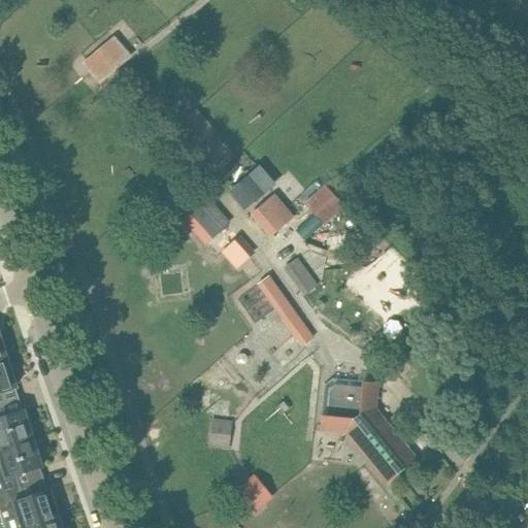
[(112,71),(104,62),(119,50),(110,39),(90,57),(86,61),(102,81),(106,77),(112,71)]
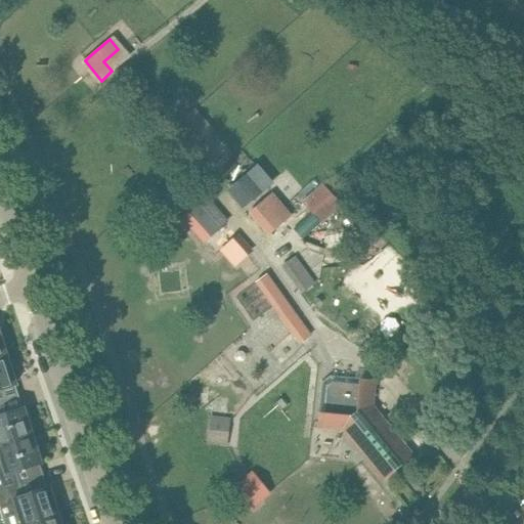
[(190,113),(179,123),(200,147),(211,137),(190,113)]
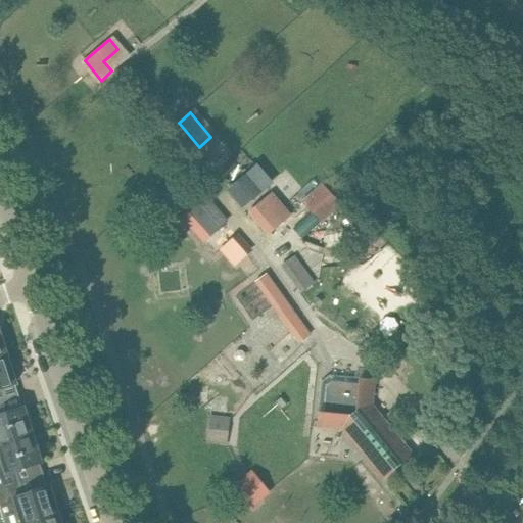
[(244,176),(228,189),(243,206),(258,192),(244,176)]
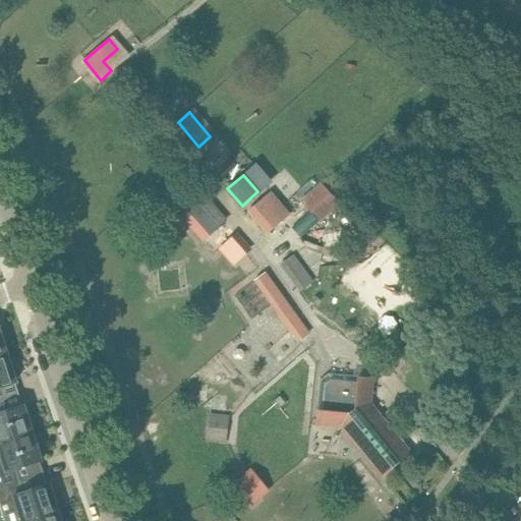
[(289,214),(271,192),(248,211),(267,233),(289,214)]
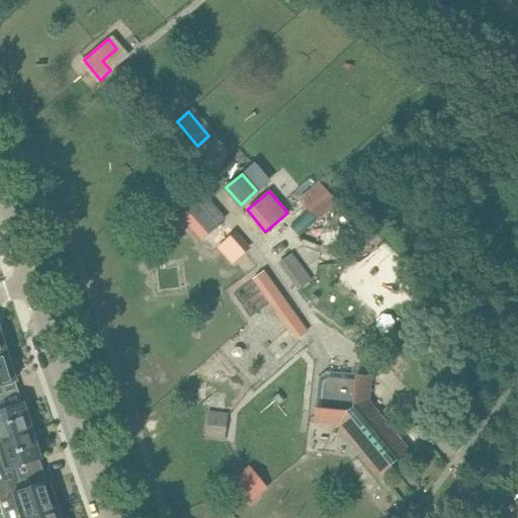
[(357,241),(370,244),(372,230),(360,228),(338,229),(318,234),(321,247),(341,242),(357,241)]
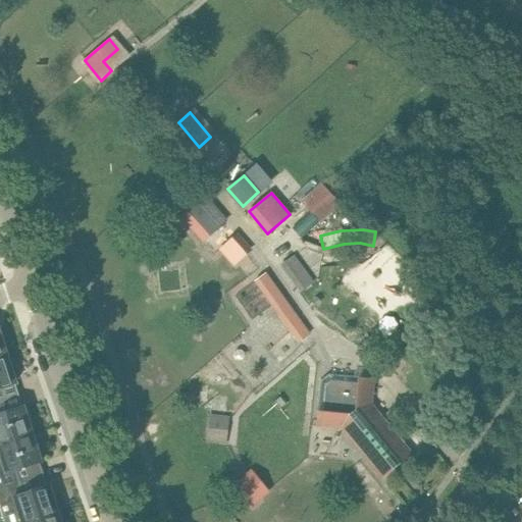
[(238,262),(248,253),(232,237),(222,245),(238,262)]
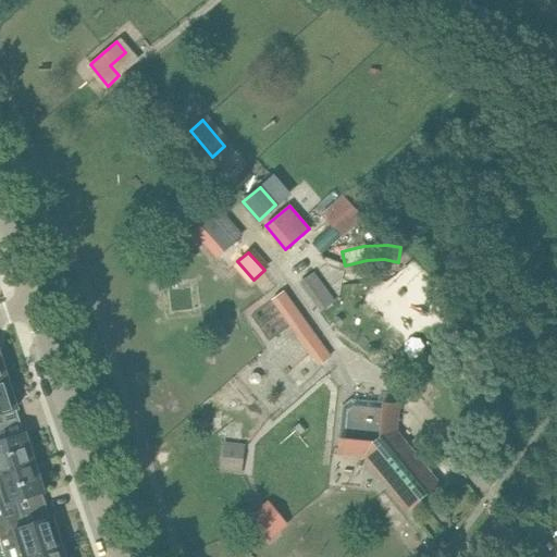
[(302,280),(323,310),(338,300),(317,270),(302,280)]
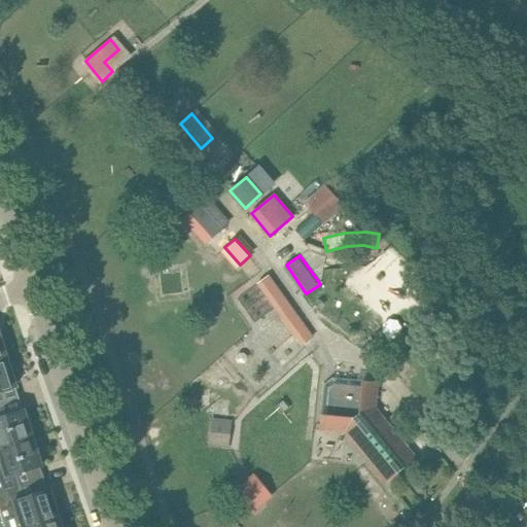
[(275,271),(261,279),(299,345),(313,338),(275,271)]
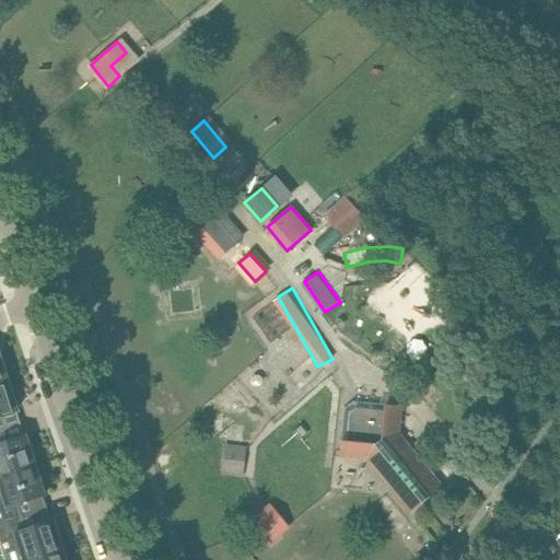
[(271,299),(251,314),(272,341),(293,325),(271,299)]
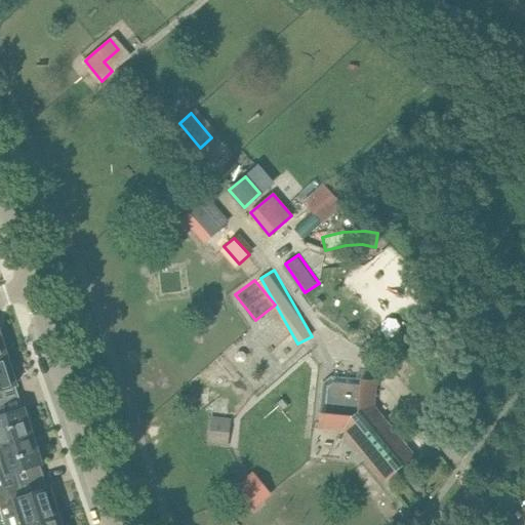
[(0,401),(15,397),(12,386),(16,385),(7,357),(0,358),(0,401)]
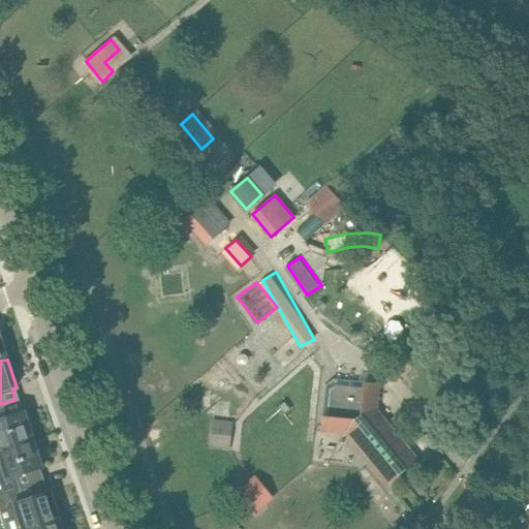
[(387,485),(417,460),(376,409),(379,384),(334,379),(325,386),(320,432),(346,434),(387,485)]
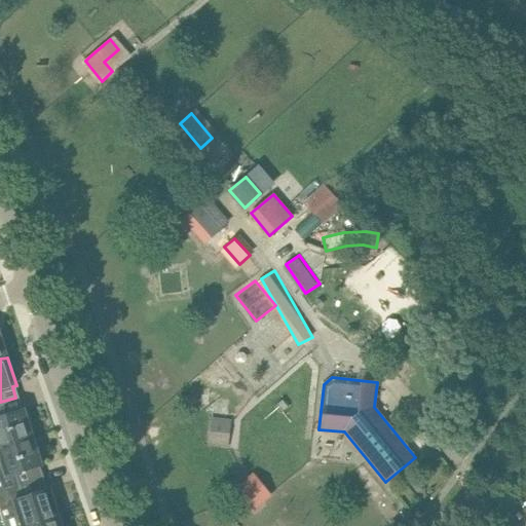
[(0,416),(0,447),(33,437),(24,409),(0,416)]
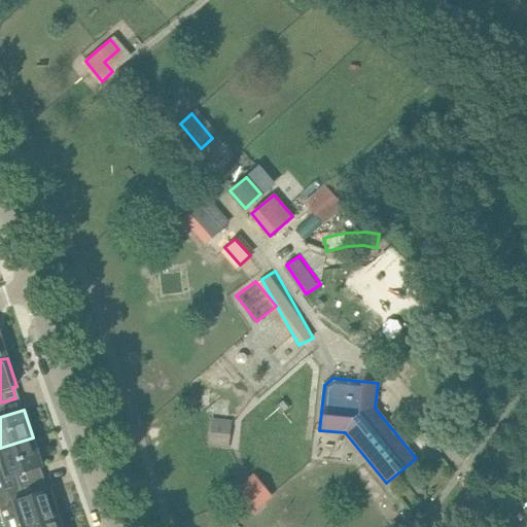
[(229,448),(230,425),(210,424),(209,447),(229,448)]
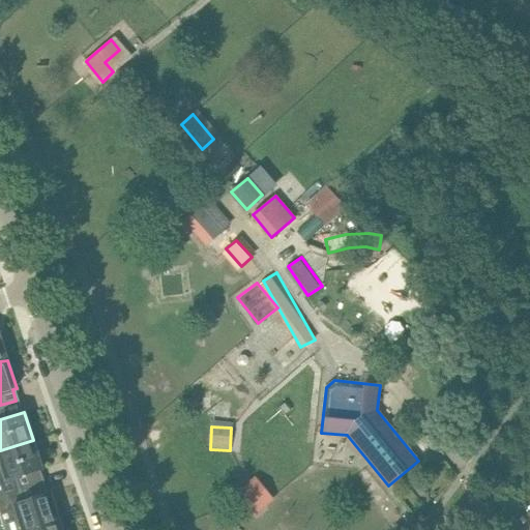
[(0,494),(20,489),(16,477),(42,468),(33,440),(0,450),(0,494)]
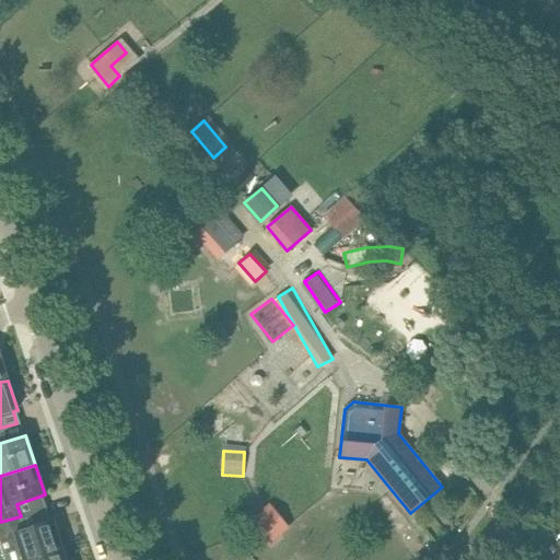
[(282,531),(266,511),(248,525),(265,545),(282,531)]
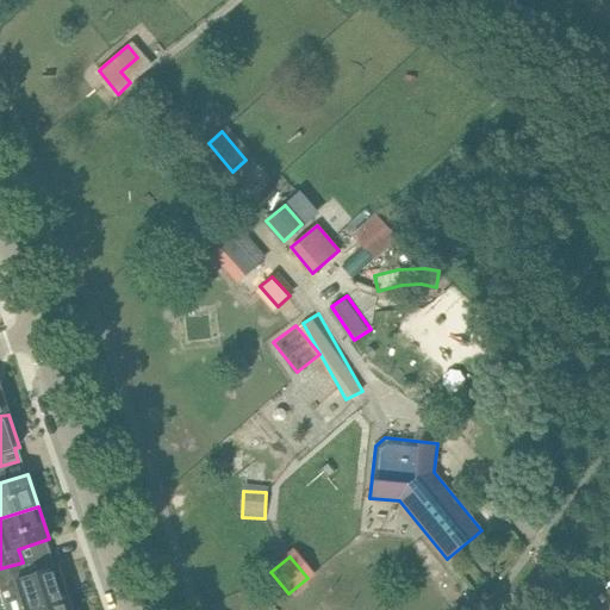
[(0,587),(10,585),(13,596),(22,593),(26,609),(30,609),(68,598),(57,566),(27,576),(23,562),(0,568),(0,587)]
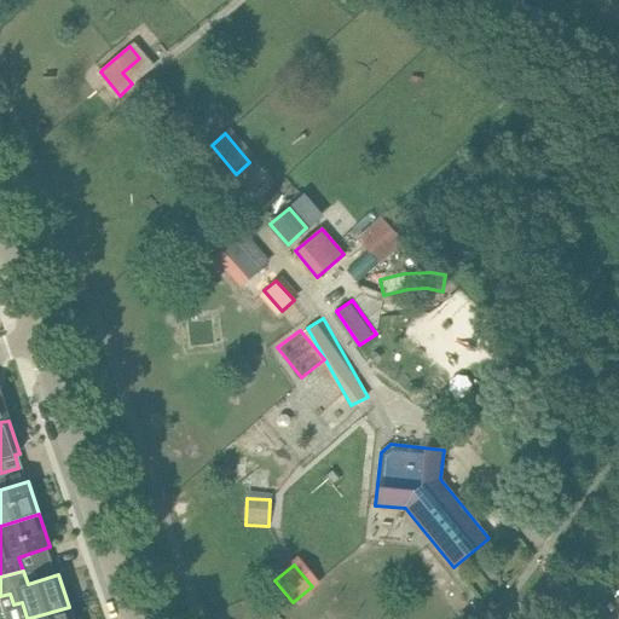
[(73,618),(69,607),(30,618),(73,618)]
